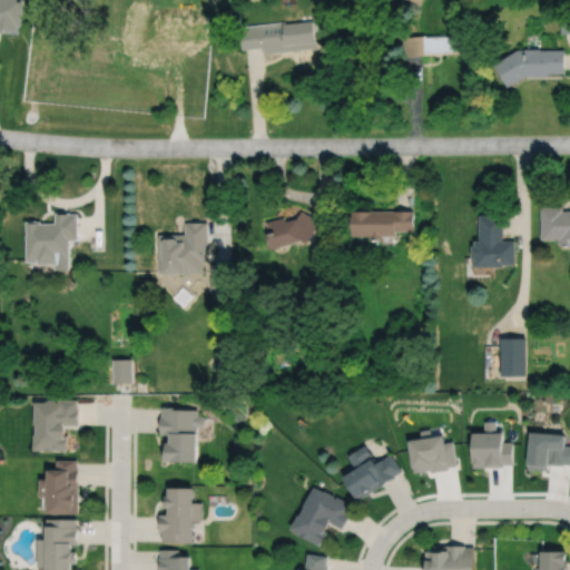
[(401,0),(400,2),(415,11),(421,0),(401,0)]
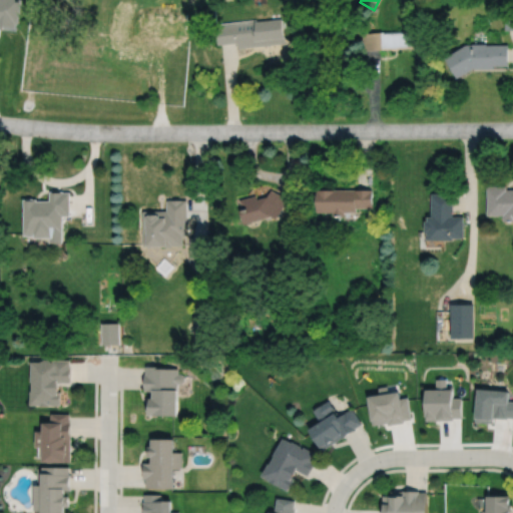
[(512,13),(504,13),(504,31),(512,30),(512,13)]
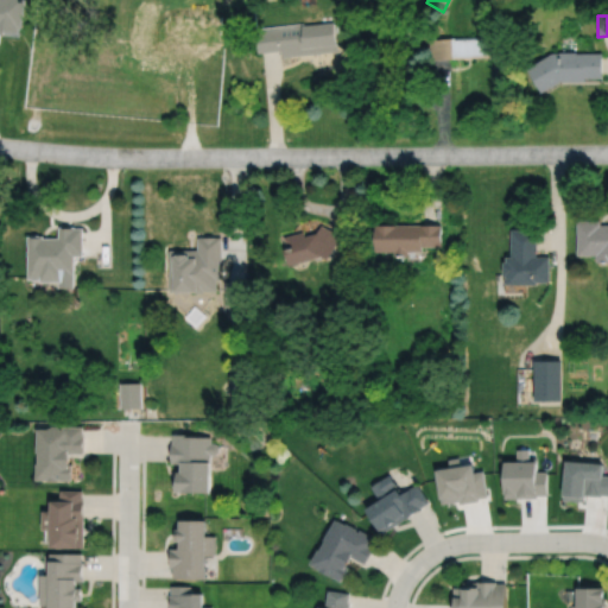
[(254,31),(257,52),(280,50),(282,57),(335,50),(333,23),(304,26),(304,25),(254,31)]
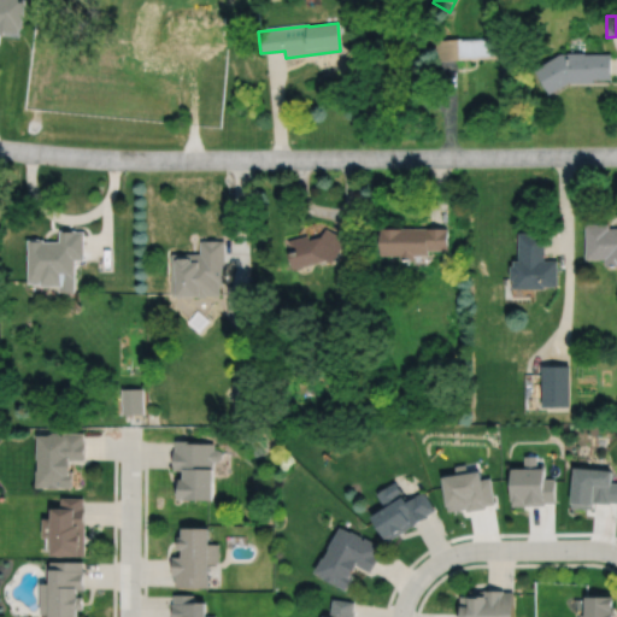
[(435,41),(436,59),(460,58),(509,54),(507,35),(499,36),(499,34),(487,34),(487,37),(459,39),(435,41)]
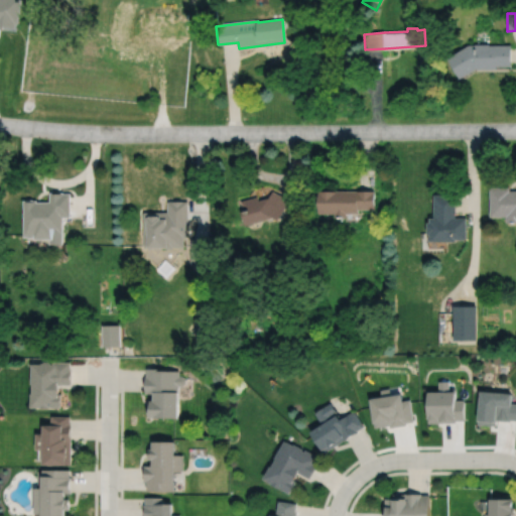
[(447,54),(460,76),(476,67),(495,67),(495,66),(510,66),(510,44),(489,44),(489,42),(469,42),(447,54)]
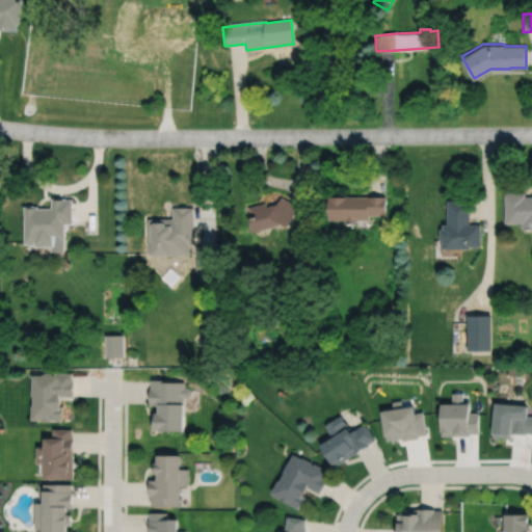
[(531,196),(525,196),(525,192),(504,193),(504,223),(522,223),(522,229),(531,229),(531,196)]
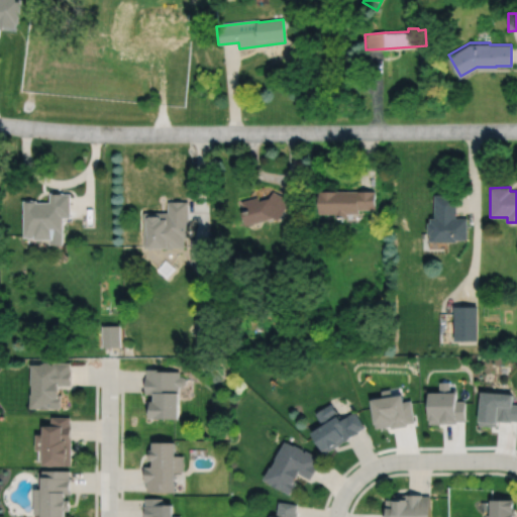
[(318,189),(318,212),(334,212),(334,216),(346,216),(346,212),(358,212),(358,208),(375,208),(375,189),(318,189)]
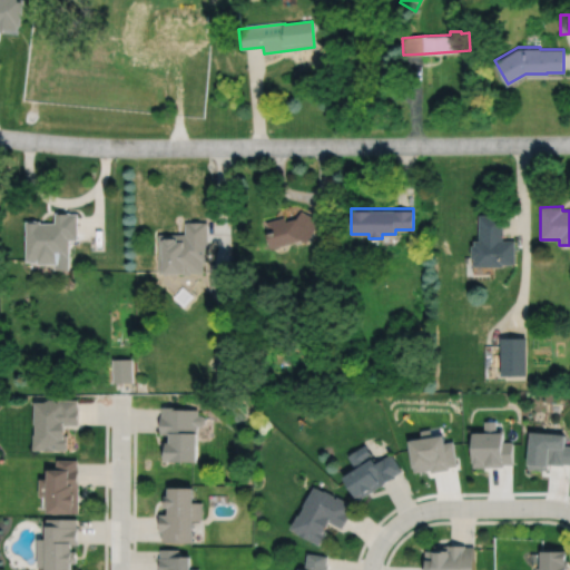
[(296,217),(285,220),(283,216),(265,222),(268,233),(266,233),(271,248),(302,239),(307,242),(320,219),(301,209),(296,217)]
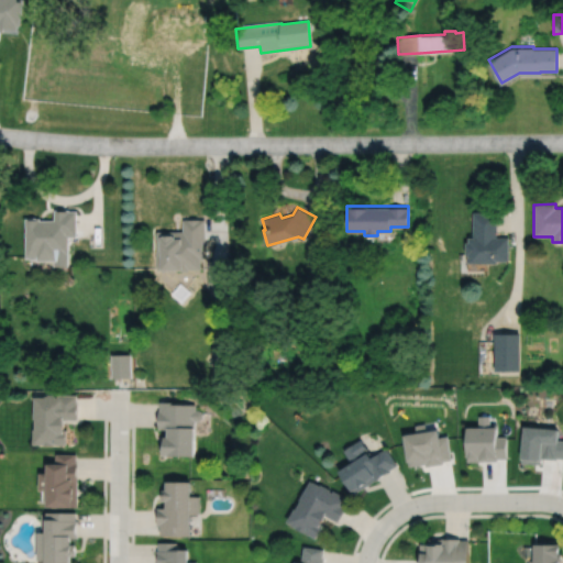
[(24,218),(24,257),(29,257),(29,258),(35,258),(35,260),(52,260),(52,266),(67,266),(67,236),(75,236),(75,210),(67,210),(67,209),(53,209),(53,220),(39,220),(39,218),(24,218)]
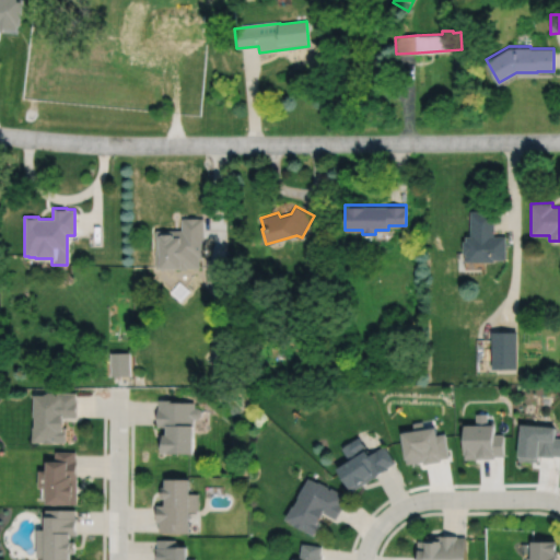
[(470,209),(470,234),(466,234),(466,240),(463,240),(463,252),(466,252),(466,260),(494,260),(494,258),(506,258),(505,234),(494,234),(494,209),(470,209)]
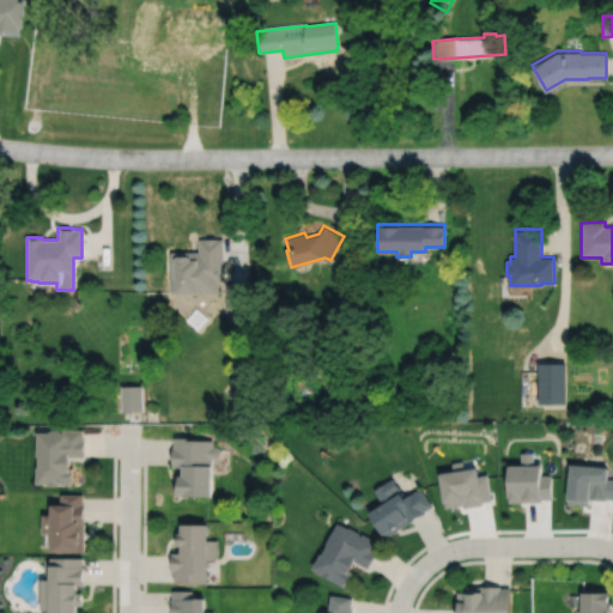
[(198,240),(198,252),(169,252),(170,293),(195,293),(195,295),(204,295),(204,293),(217,293),(217,280),(219,280),(219,261),(222,261),(222,238),(198,240)]
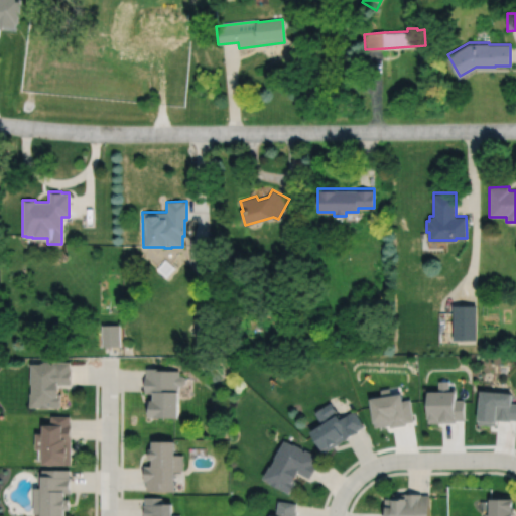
[(189,239),(189,263),(209,263),(209,239),(189,239)]
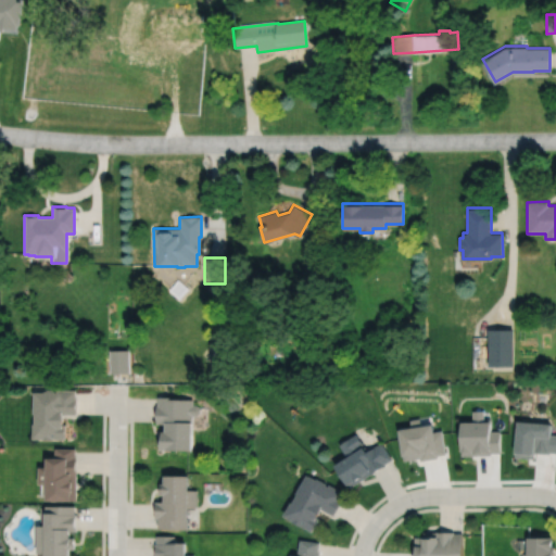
[(489,328),(489,365),(515,365),(514,328),(489,328)]
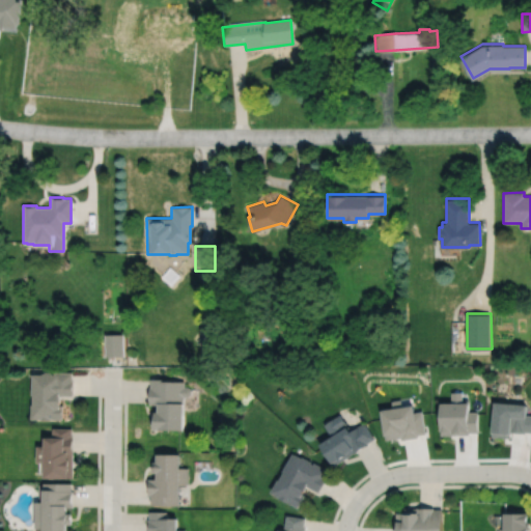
[(204,330),(196,341),(204,347),(213,337),(204,330)]
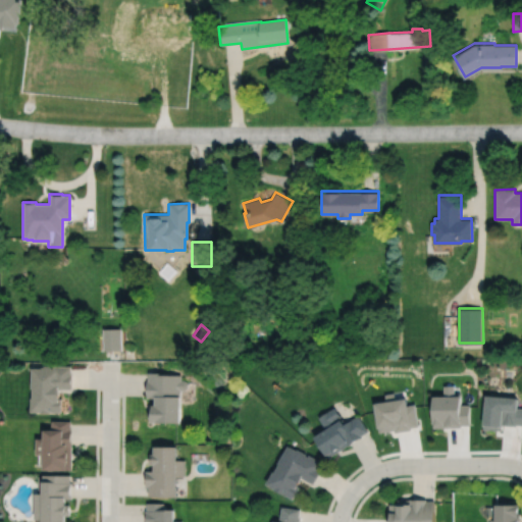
[(102,329),(102,351),(120,351),(120,329),(102,329)]
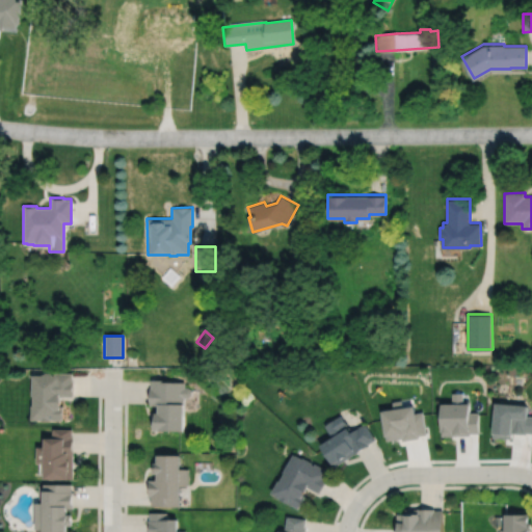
[(32,375),(32,396),(34,396),(33,405),(32,405),(32,420),(40,420),(40,422),(50,422),(50,421),(61,421),(62,406),(59,406),(59,397),(73,398),(73,381),(71,381),(71,374),(53,374),(53,376),(51,376),(51,375),(49,375),(49,374),(43,373),(43,374),(41,374),(41,375),(32,375)]
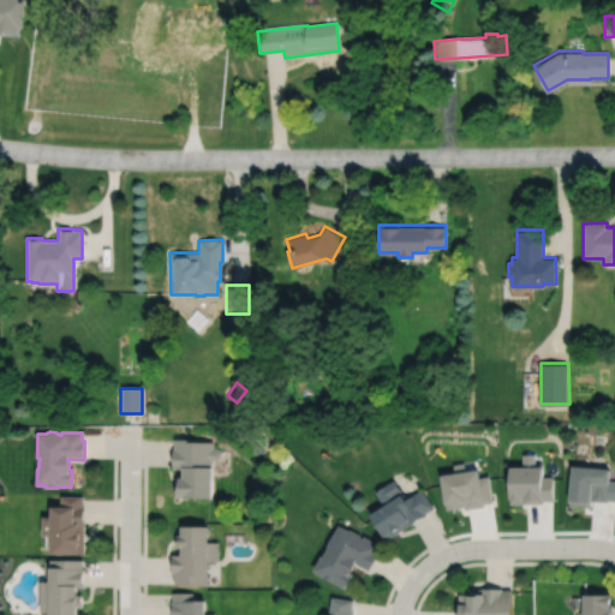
[(218,448),(213,448),(213,442),(197,442),(197,440),(174,440),(174,449),(172,449),(172,470),(181,470),(181,478),(178,478),(178,485),(175,485),(175,499),(212,500),(212,460),(218,460),(221,457),(221,452),(218,448)]
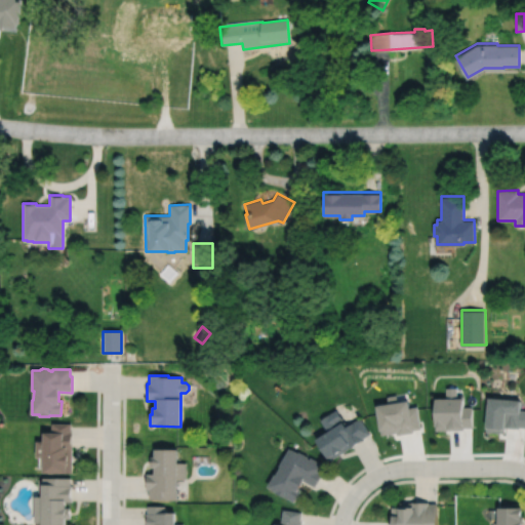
[(436,398),(436,430),(463,430),(463,428),(472,428),(472,407),(463,407),(463,395),(456,395),(456,387),(446,388),(446,398),(436,398)]
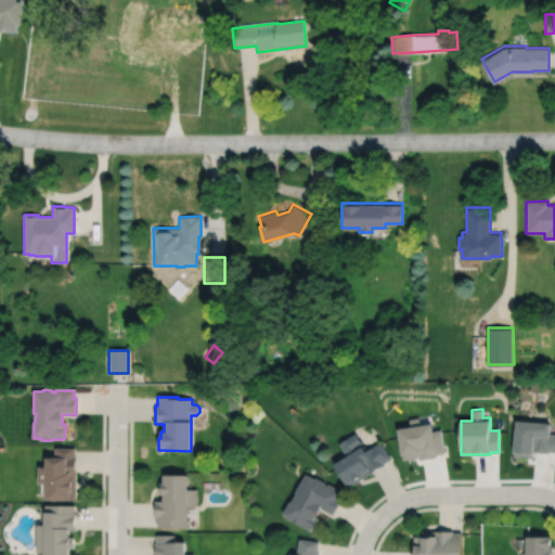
[(398,428),(402,455),(403,460),(420,456),(420,460),(437,456),(436,454),(444,453),(441,429),(433,430),(431,423),(420,425),(418,417),(409,418),(410,427),(398,428)]
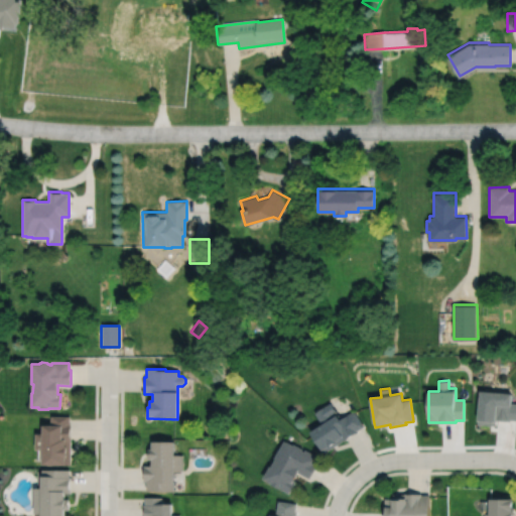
[(479,392),(476,422),(477,422),(477,425),(495,426),(495,421),(510,422),(510,421),(515,421),(515,404),(510,404),(511,394),(479,392)]
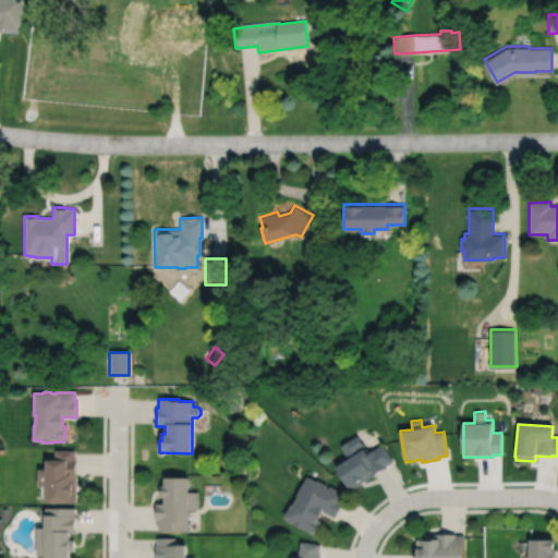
[(356,435),(340,446),(348,458),(335,466),(350,489),(372,475),(372,476),(387,465),(386,464),(393,460),(381,444),(368,452),(356,435)]
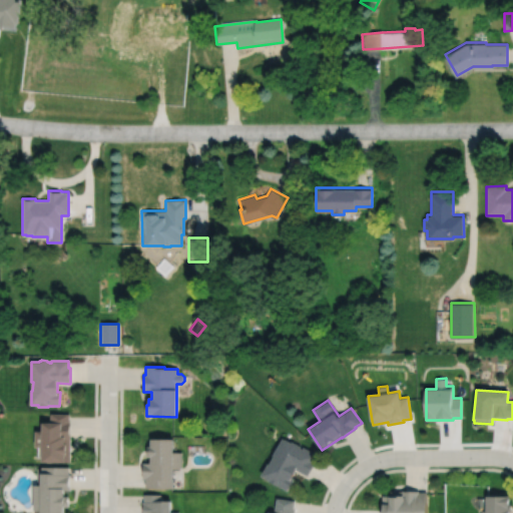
[(50,415),(50,424),(41,424),(41,431),(36,431),(36,448),(44,448),(44,464),(64,464),(64,463),(70,463),(70,423),(69,423),(69,415),(50,415)]
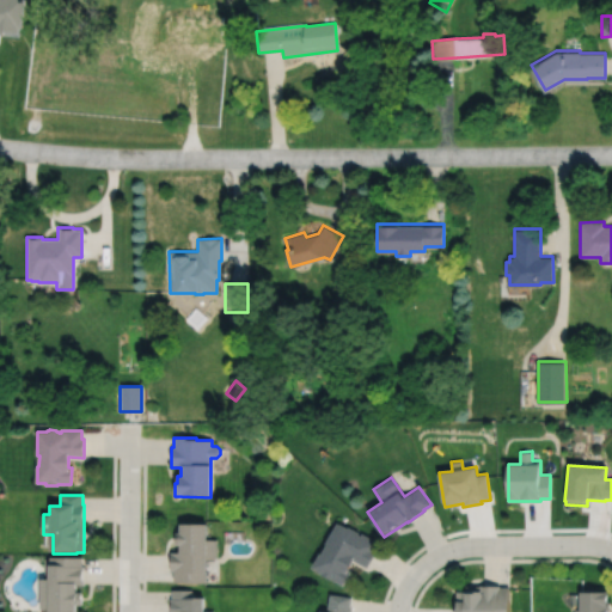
[(336,521),(324,543),(325,544),(320,554),(319,552),(311,568),(320,573),(320,574),(331,580),(331,579),(343,586),(352,570),(348,568),(353,560),(367,567),(377,550),(374,550),(379,542),(361,532),(360,534),(357,533),(359,532),(348,526),(347,527),(336,521)]
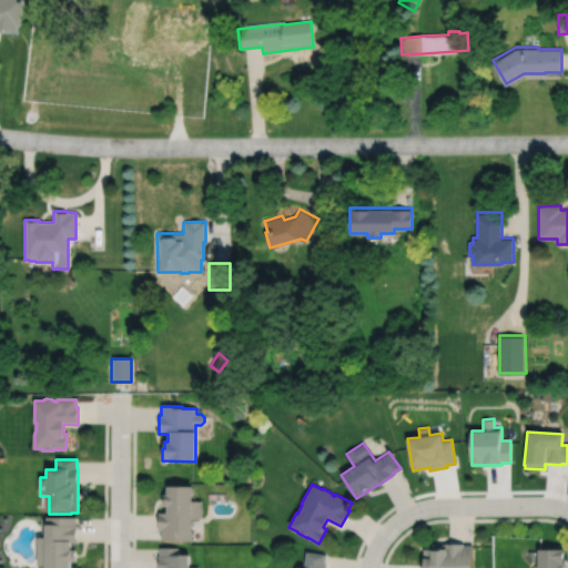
[(166,487),(191,487),(191,501),(201,501),(201,519),(191,519),(191,541),(161,541),(161,531),(158,531),(158,514),(166,514),(166,507),(162,507),(162,495),(166,495),(166,487)]
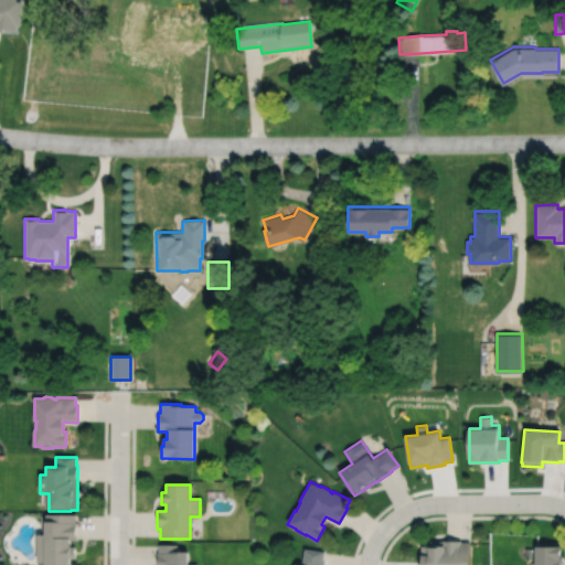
[(42,515),(42,531),(48,531),(48,535),(39,535),(39,563),(46,563),(46,564),(68,564),(68,561),(71,561),(71,548),(70,548),(70,541),(76,541),(76,523),(75,523),(75,515),(42,515)]
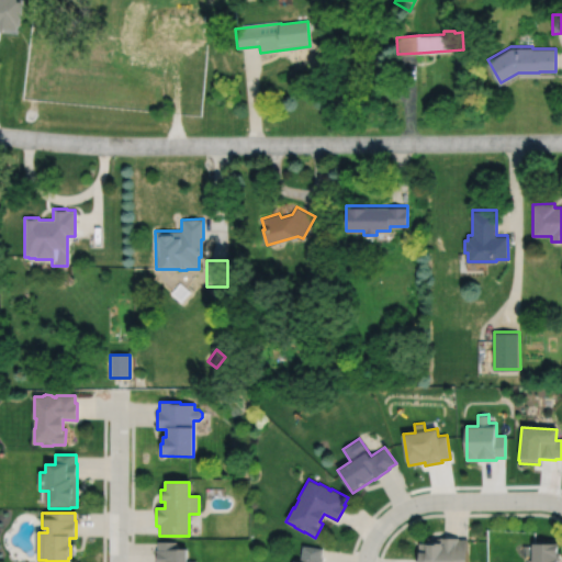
[(420,543),(419,561),(468,561),(468,539),(459,539),(459,537),(441,537),(441,538),(429,538),(428,543),(420,543)]
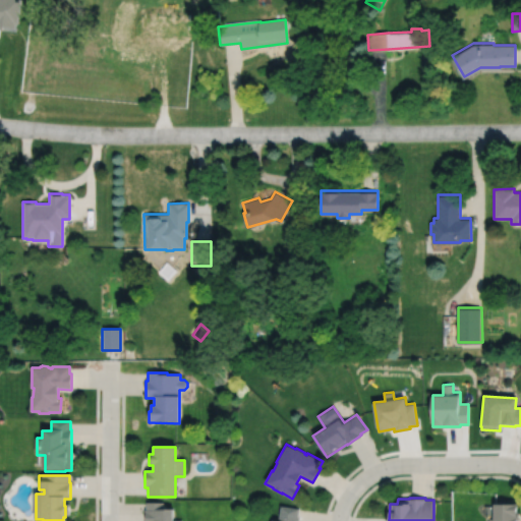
[(146,504),(146,511),(145,511),(145,520),(173,520),(173,510),(163,510),(163,504),(146,504)]
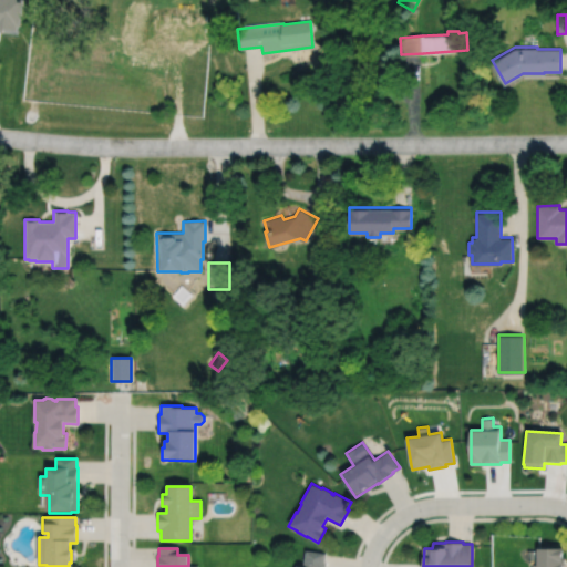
[(536,549),(536,566),(565,566),(565,558),(563,558),(563,549),(536,549)]
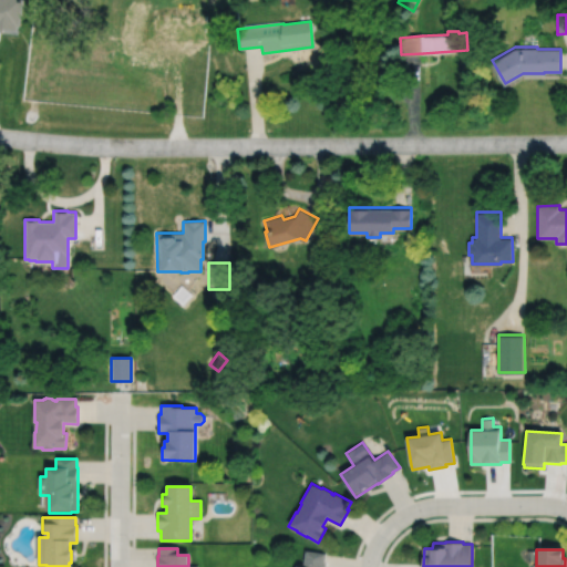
[(306,550),(302,566),(325,566),(326,563),(325,562),(326,553),(306,550)]
